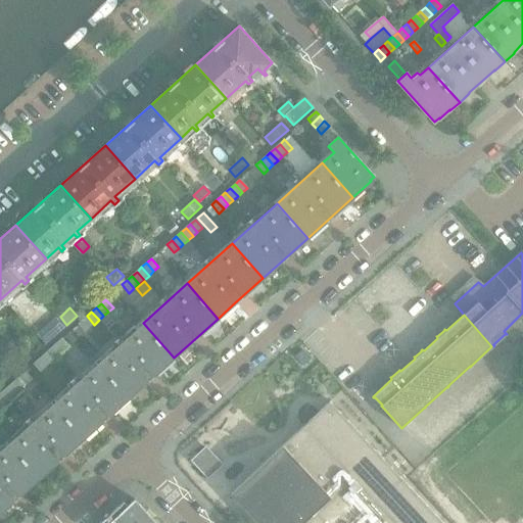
[(94,325),(87,316),(82,321),(89,329),(94,325)]
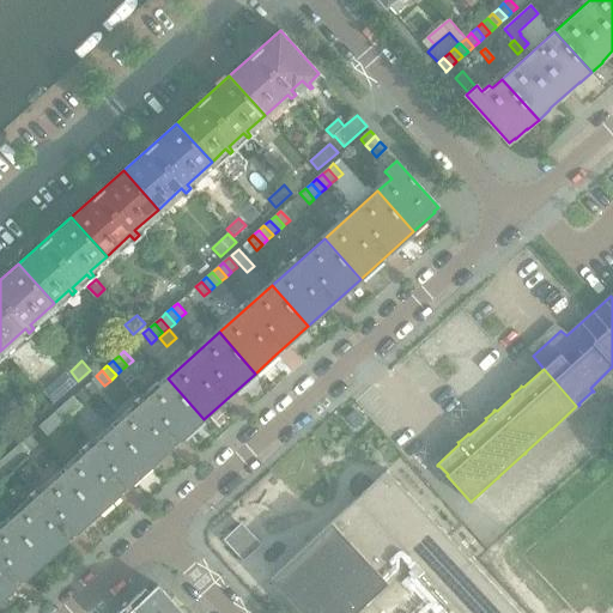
[(62,395),(77,382),(71,376),(56,388),(62,395)]
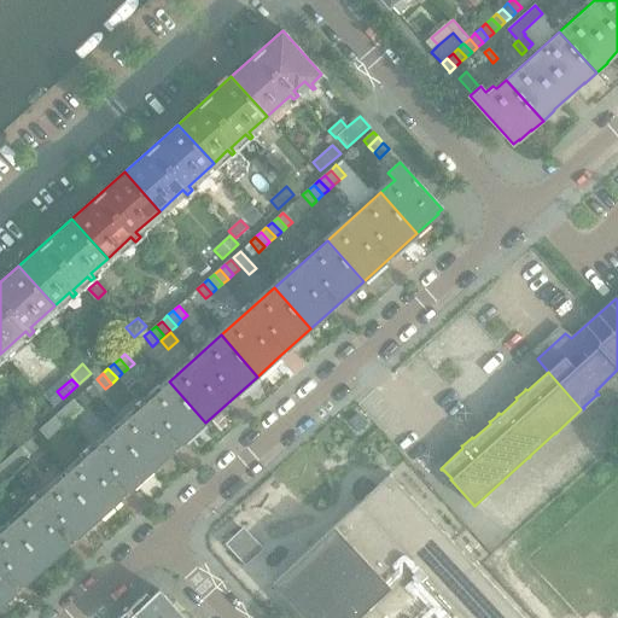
[(105,389),(97,379),(91,384),(100,394),(105,389)]
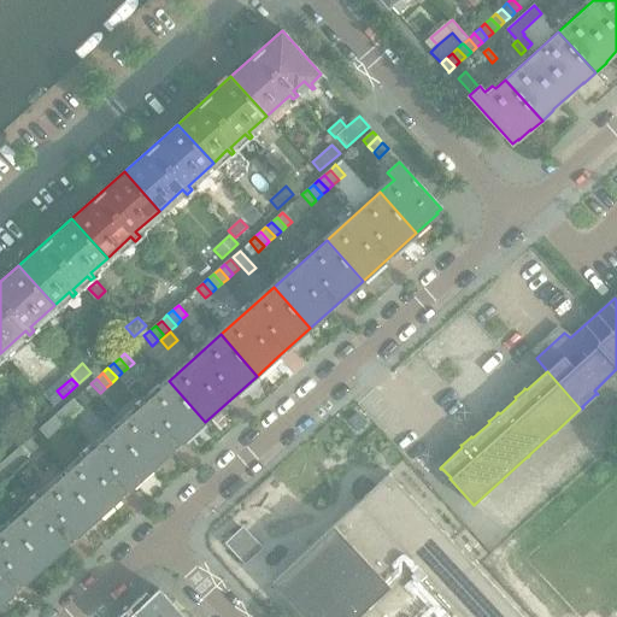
[(205,422),(169,381),(115,428),(152,470),(205,422)]
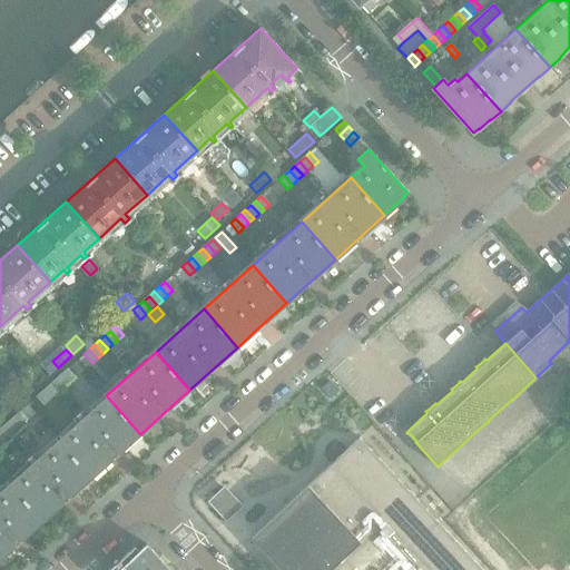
[(49,374),(57,369),(52,362),(45,369),(49,374)]
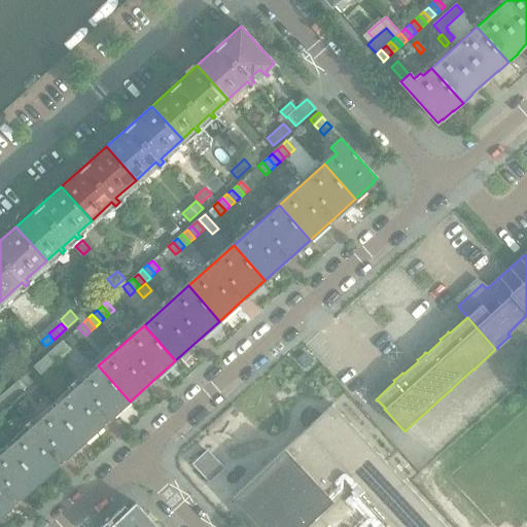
[(77,343),(70,335),(65,339),(72,348),(77,343)]
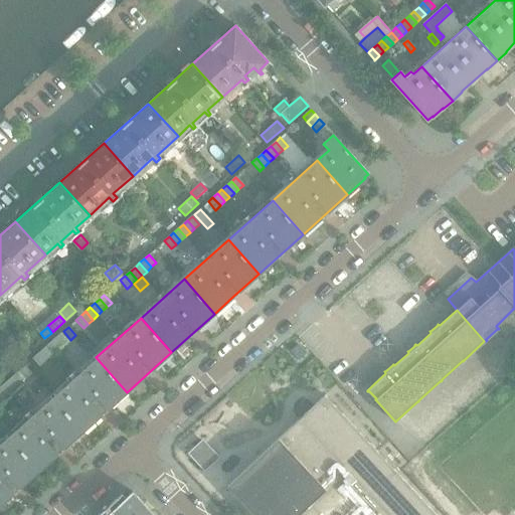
[(67,342),(60,334),(55,338),(62,346),(67,342)]
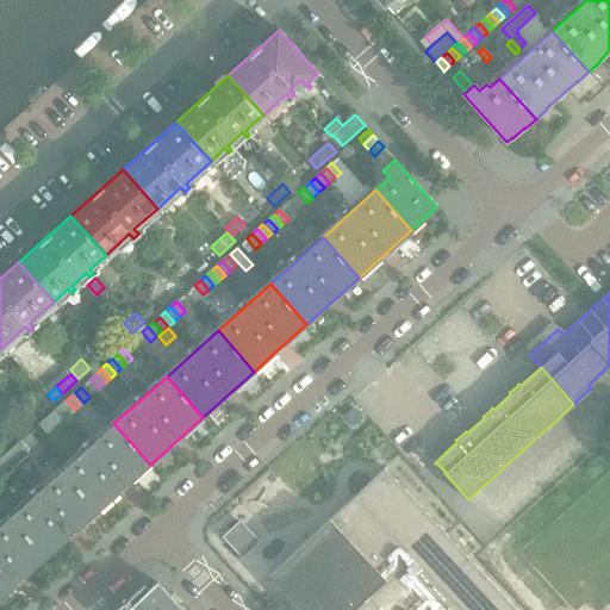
[(74,410),(66,400),(60,405),(69,415),(74,410)]
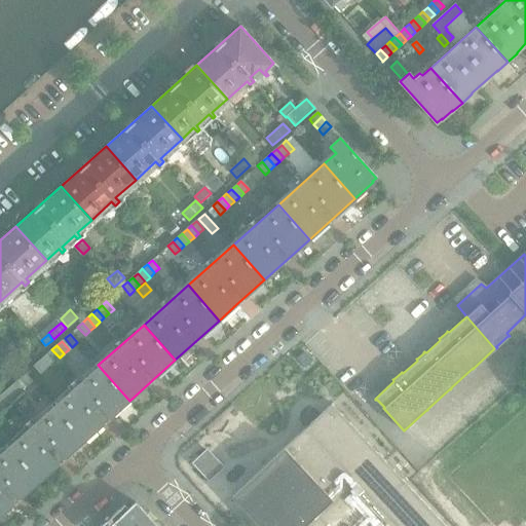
[(60,358),(51,349),(47,353),(54,362),(60,358)]
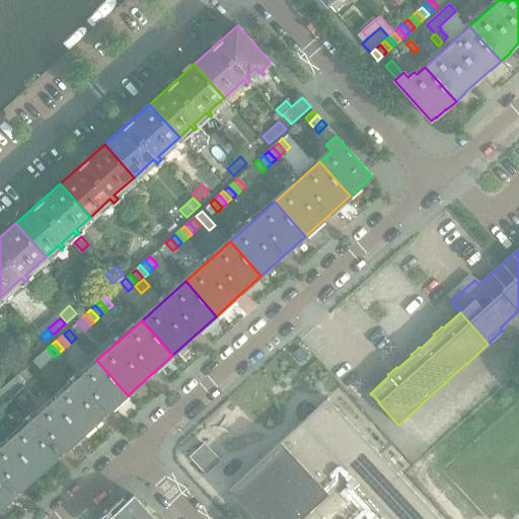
[(299,347),(292,354),(300,363),(308,356),(299,347)]
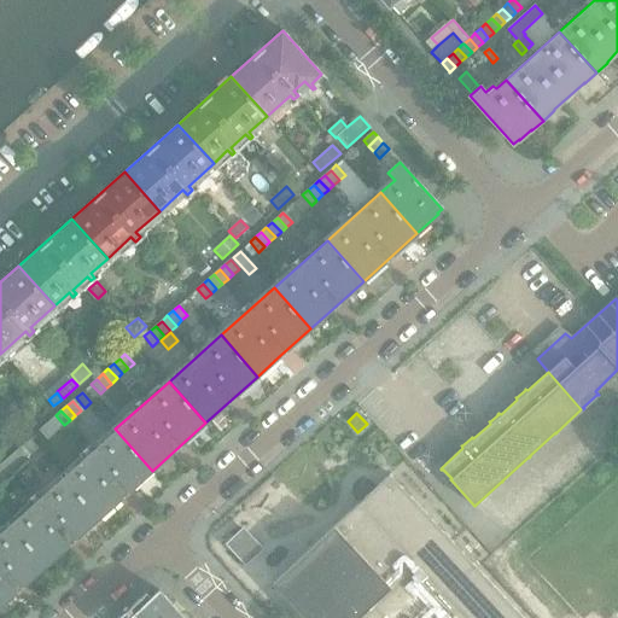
[(64,425),(56,415),(50,420),(58,430),(64,425)]
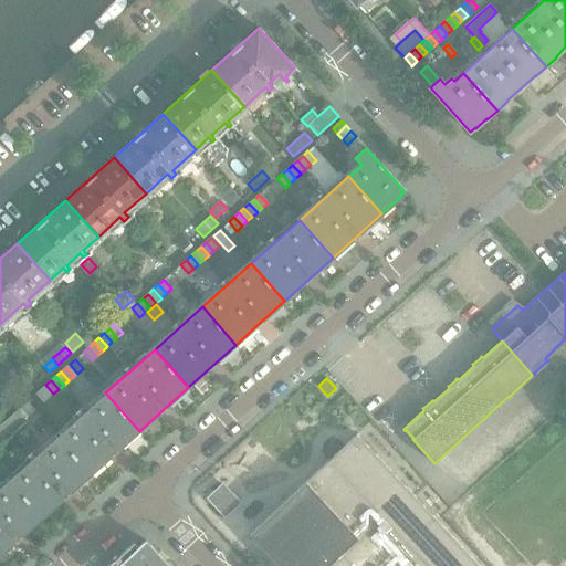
[(23,397),(33,388),(27,381),(18,390),(23,397)]
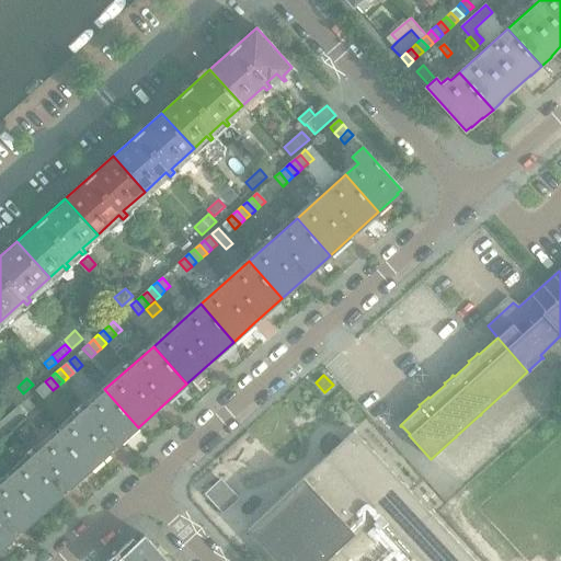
[(53,390),(45,381),(39,387),(48,396),(53,390)]
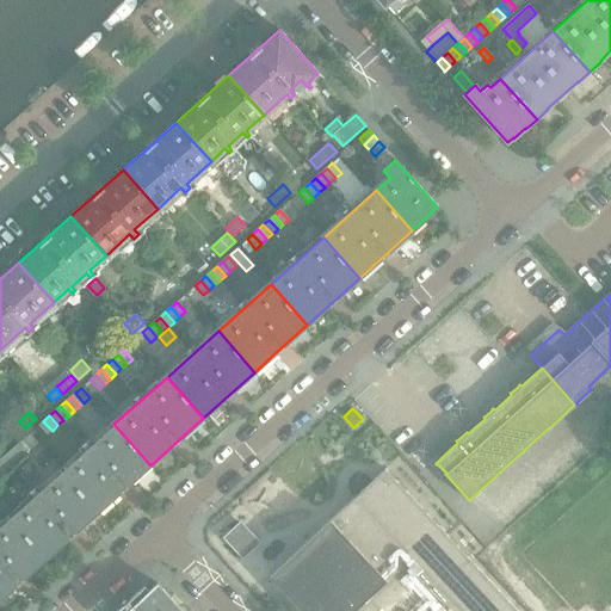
[(53,431),(43,421),(38,426),(47,436),(53,431)]
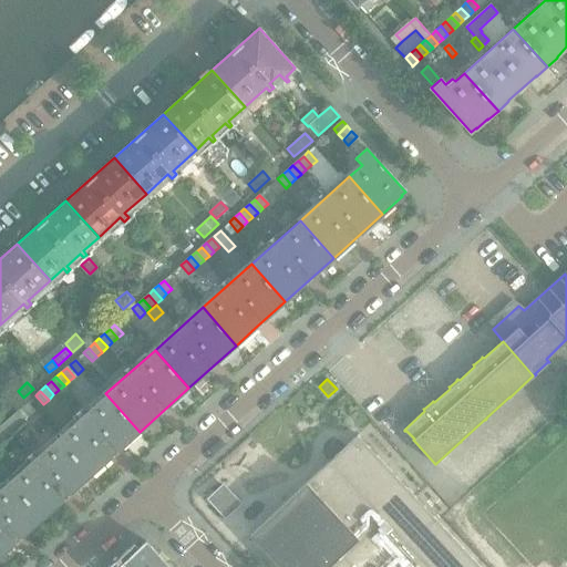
[(140,432),(105,393),(58,436),(92,474),(140,432)]
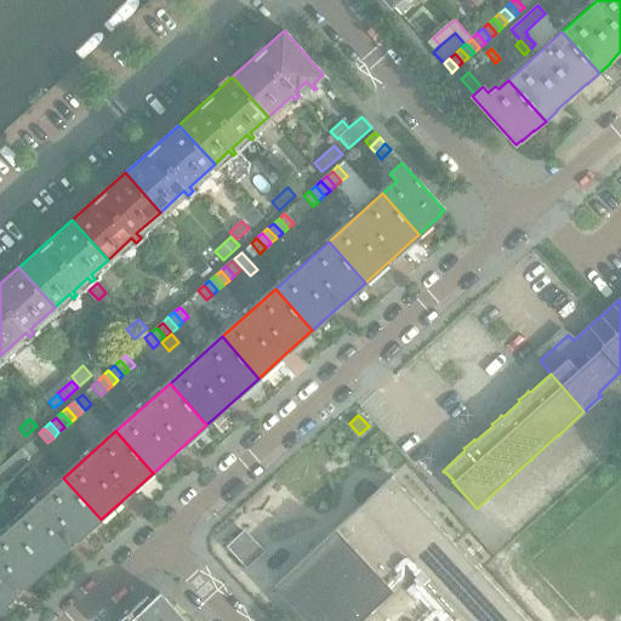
[(29,460),(21,449),(15,455),(23,465),(29,460)]
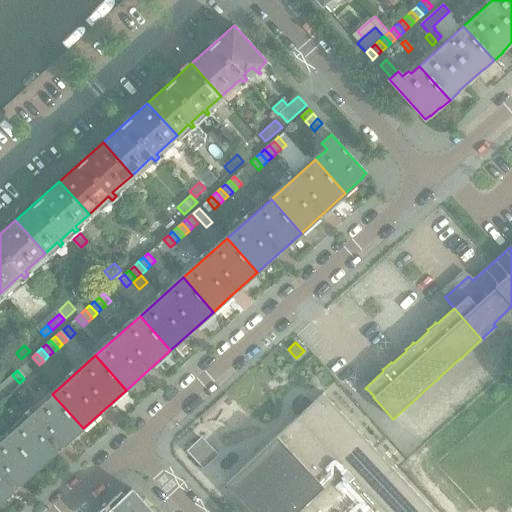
[(19,383),(12,375),(7,379),(14,387),(19,383)]
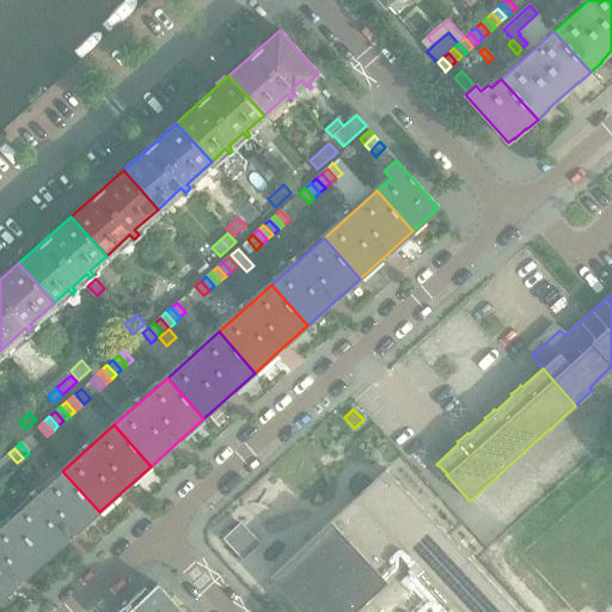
[(17,463),(8,453),(2,458),(12,469),(17,463)]
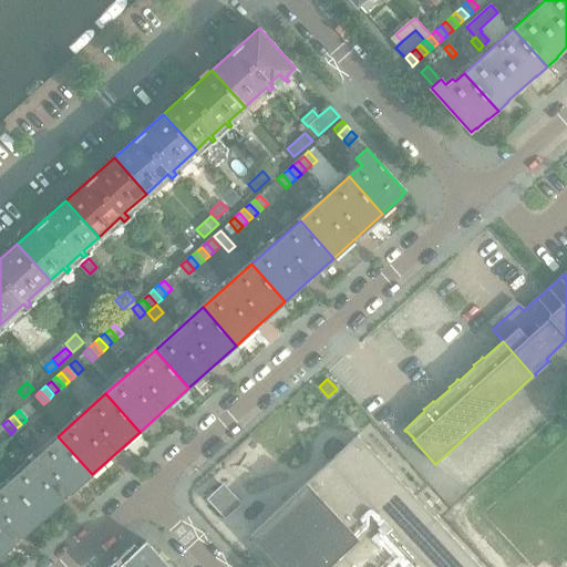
[(11,434),(2,424),(0,426),(0,432),(6,439),(11,434)]
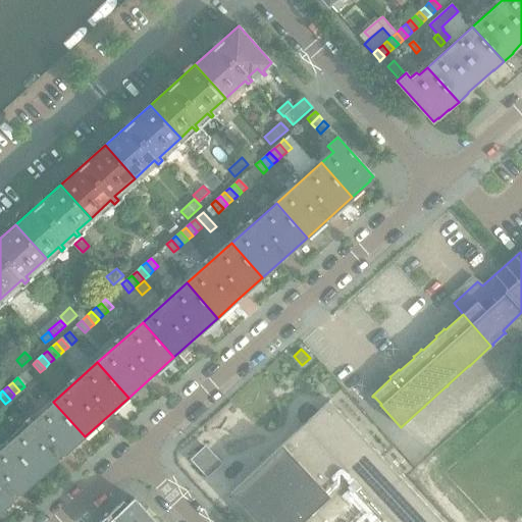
[(329,401),(230,492),(258,521),(442,521),(405,482),(329,401)]
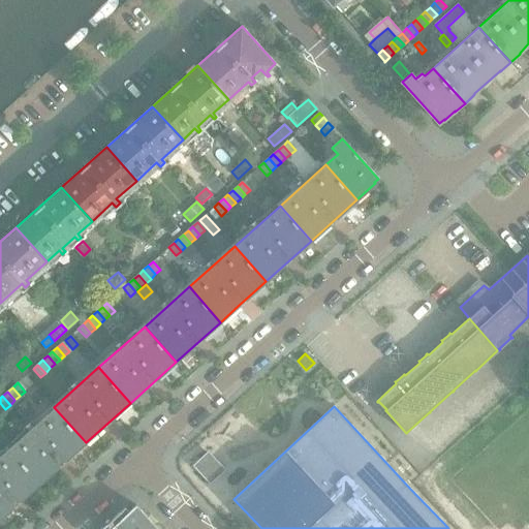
[(86,442),(54,407),(8,447),(40,484),(86,442)]
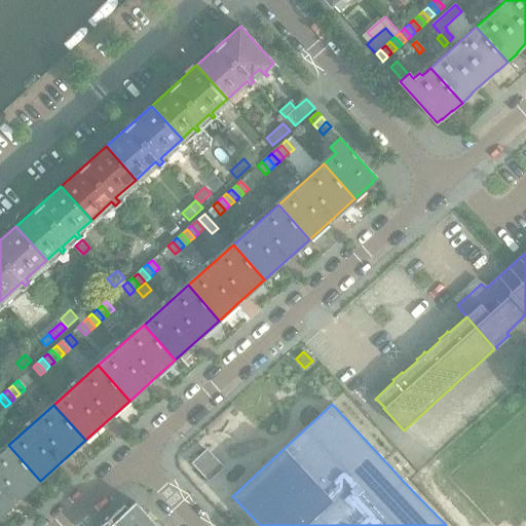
[(0,516),(40,481),(8,445),(0,452),(0,516)]
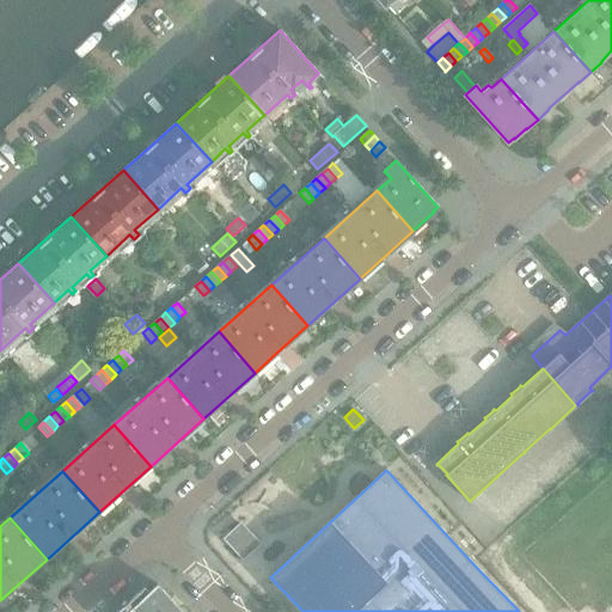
[(258,543),(246,530),(242,525),(240,525),(226,538),(226,539),(243,557),(244,557),(259,543),(258,543)]
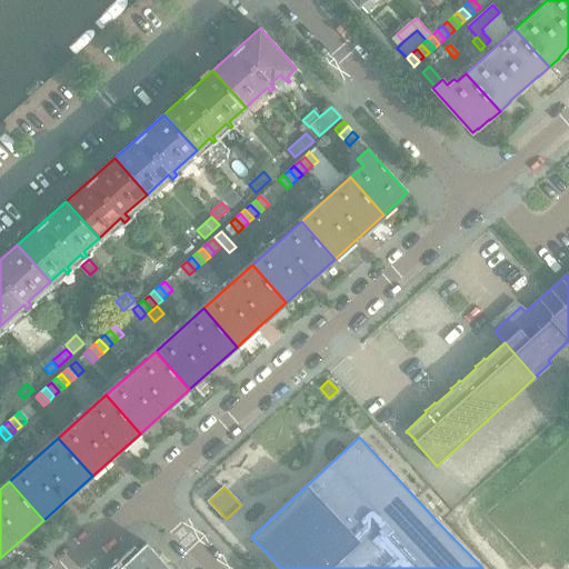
[(455,513),(439,497),(430,503),(447,522),(455,513)]
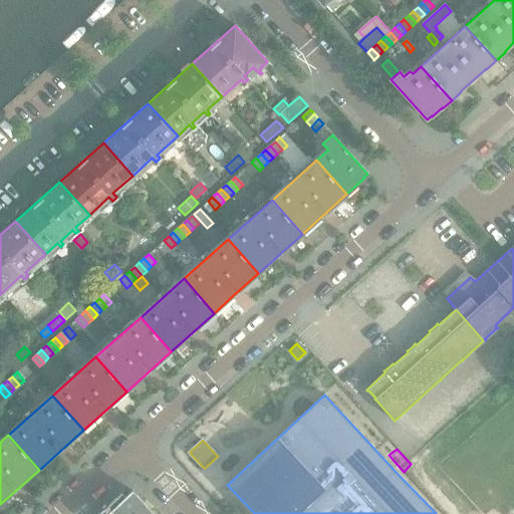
[(153,513),(132,491),(124,497),(121,493),(97,513),(153,513)]
